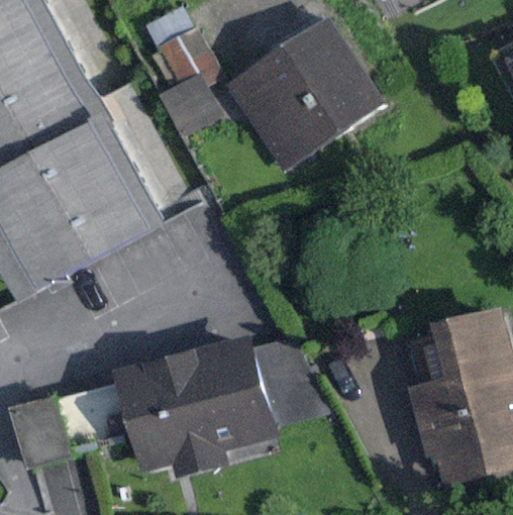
[(0,0),(0,270),(16,300),(68,272),(164,221),(43,0),(0,0)]
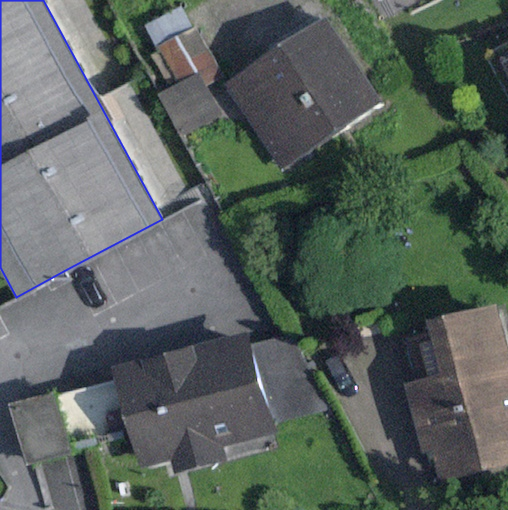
[(220,115),(203,84),(220,74),(181,2),(142,24),(175,82),(156,93),(180,136),(220,115)]
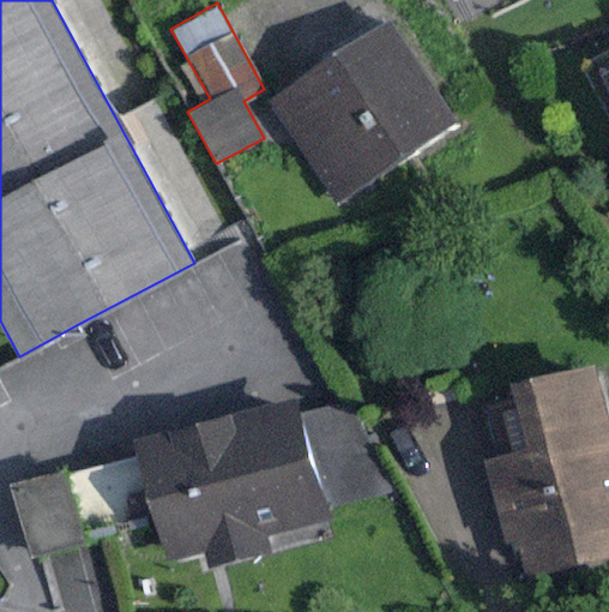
[(390,21),(265,101),(331,202),(456,121),(390,21)]
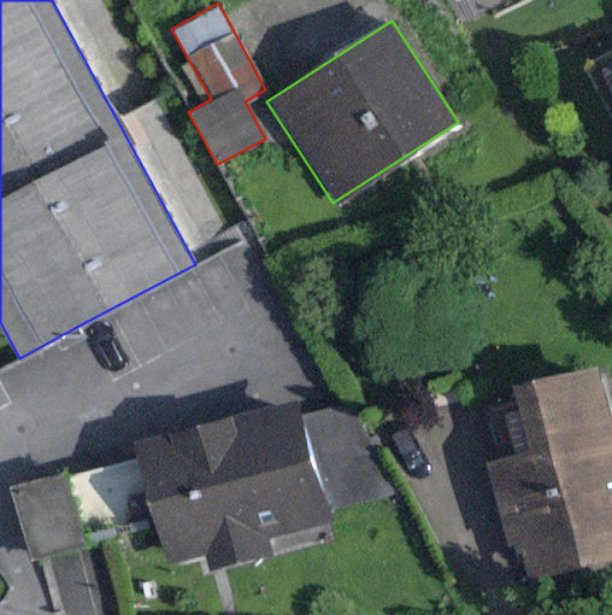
[(611,51),(584,66),(611,115),(611,51)]
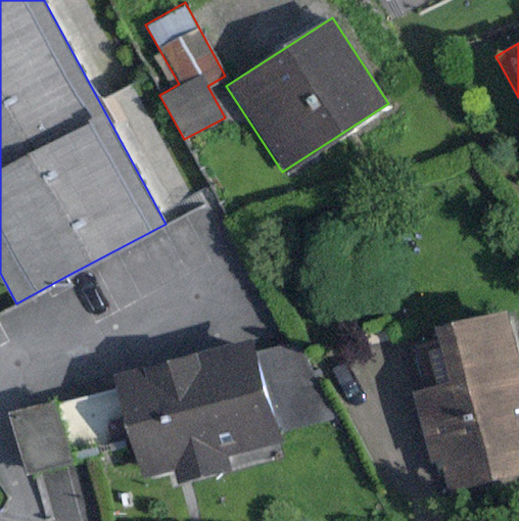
[(518,365),(506,312),(437,328),(440,339),(415,345),(425,388),(412,391),(430,466),(439,463),(447,494),(518,476),(518,365)]
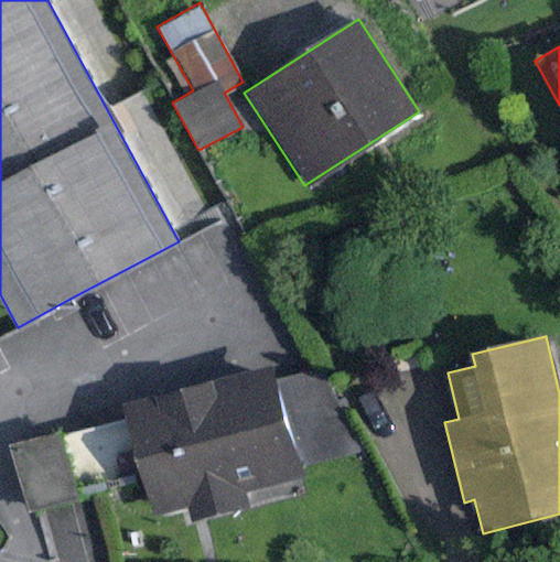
[(277,379),(273,366),(124,403),(151,516),(186,507),(191,521),(198,519),(248,507),(245,494),(303,478),(300,466),(357,452),(319,368),(277,379)]
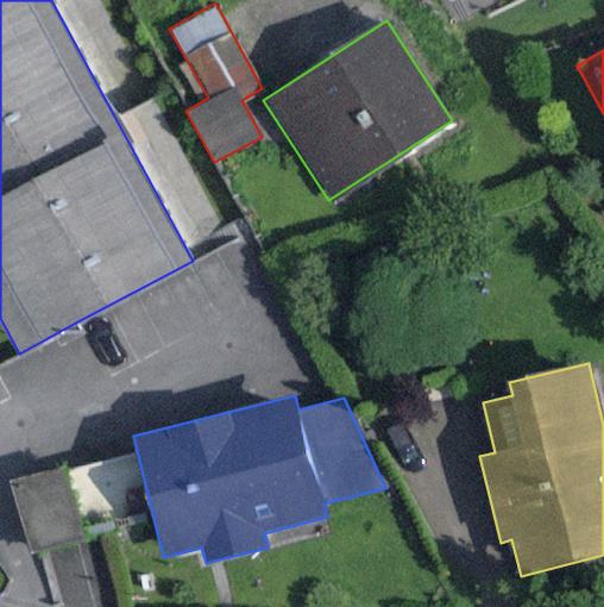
[(80,536),(62,467),(8,481),(27,550),(45,545),(80,536)]
